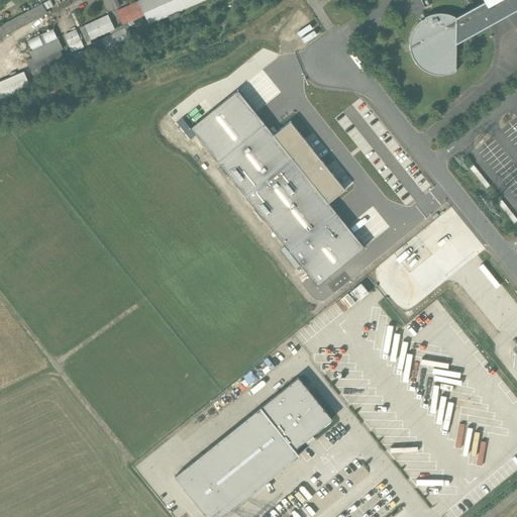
[(142,0),(116,12),(123,26),(144,16),(146,20),(147,20),(149,25),(168,17),(170,21),(181,17),(179,12),(205,0),(142,0)]
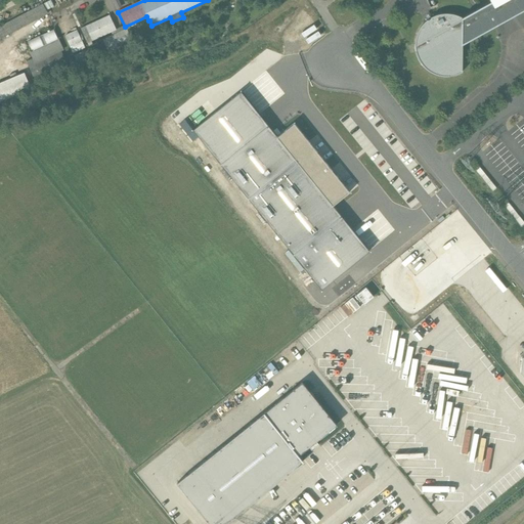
[(436,73),(449,76),(465,72),(466,45),(523,12),(523,0),(493,0),(494,3),(466,18),(445,14),(431,18),(419,32),(418,51),(421,63),(436,73)]
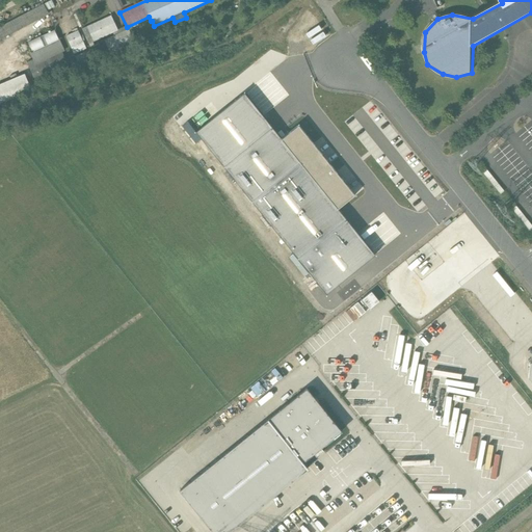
[(0,27),(0,40),(49,15),(44,4),(0,27)]
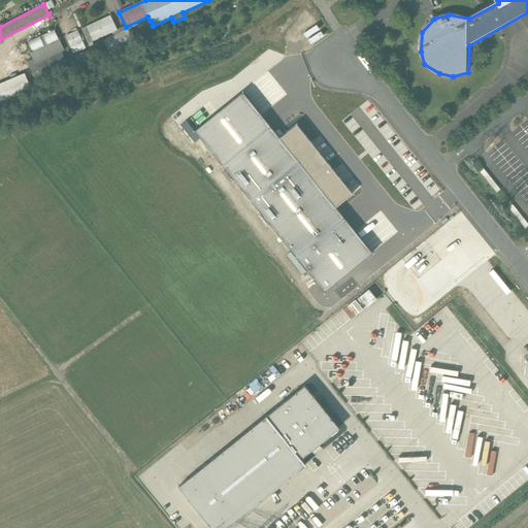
[(117,31),(110,17),(81,30),(89,44),(117,31)]
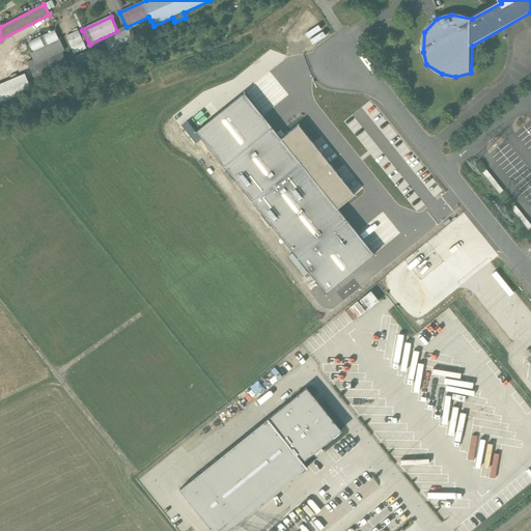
[(128,30),(105,40),(112,56),(135,45),(128,30)]
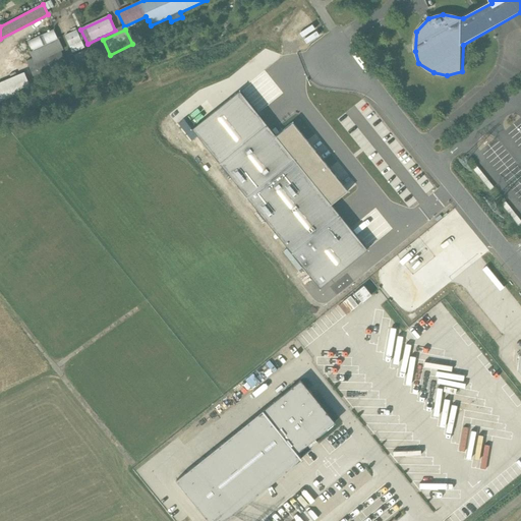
[(62,50),(53,31),(29,42),(33,51),(30,52),(34,60),(26,63),(34,78),(66,63),(60,50),(62,50)]
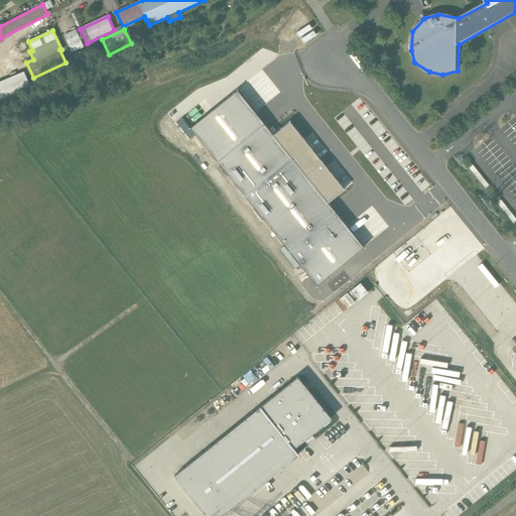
[(76,30),(63,36),(72,52),(84,47),(76,30)]
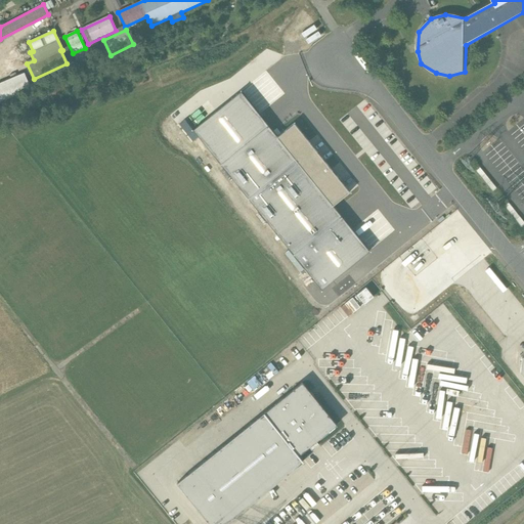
[(24,75),(0,84),(0,103),(31,91),(24,75)]
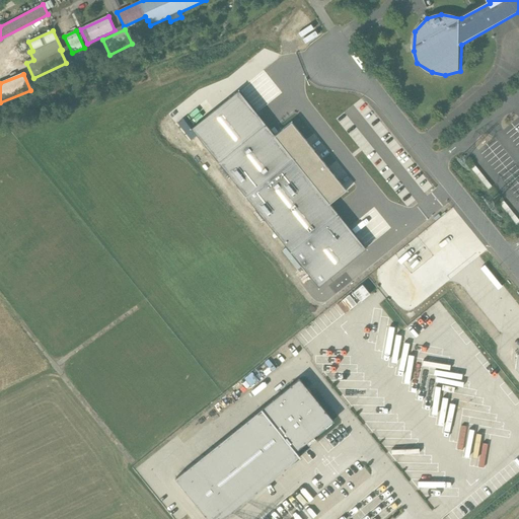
[(238,91),(191,130),(318,287),(366,249),(329,205),(346,191),(291,123),(275,136),(238,91)]
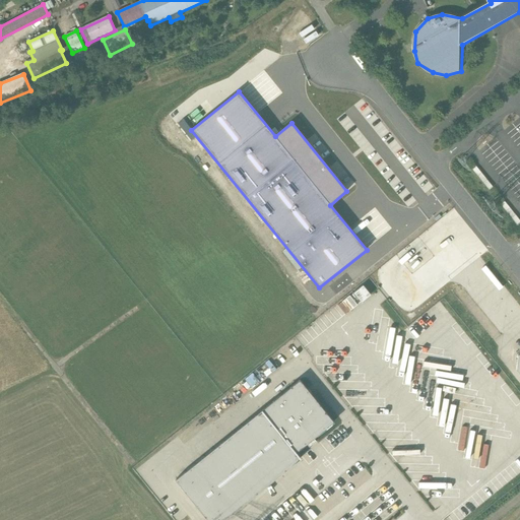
[(341,138),(350,153),(361,147),(352,132),(341,138)]
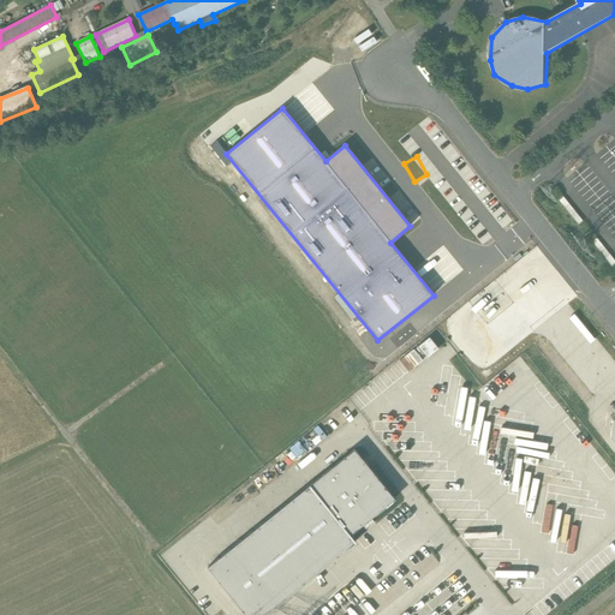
[(517,457),(518,446),(509,445),(511,431),(491,429),(493,415),(485,415),(487,405),(478,404),(478,400),(453,369),(447,368),(442,407),(458,410),(457,418),(466,419),(465,429),(475,430),(473,439),(483,440),(482,457),(500,458),(499,466),(508,467),(507,477),(513,473),(519,479),(523,476),(524,458),(517,457)]
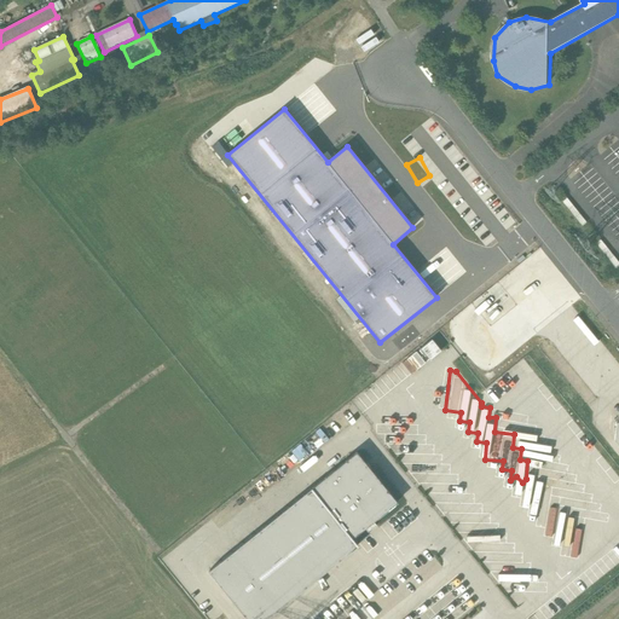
[(313,489),(353,538),(397,504),(357,455),(313,489)]
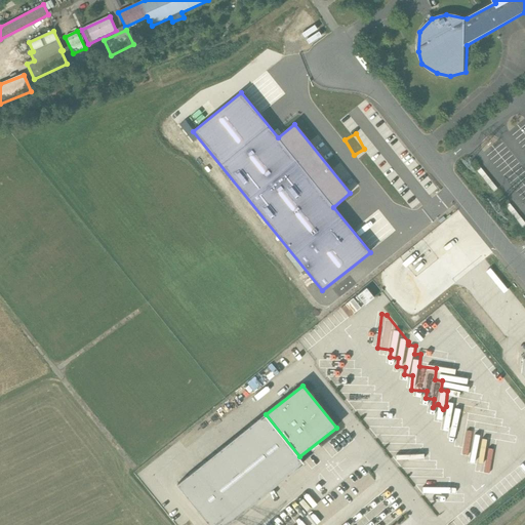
[(299,456),(266,414),(179,484),(212,524),(226,524),(304,461),(299,456)]
